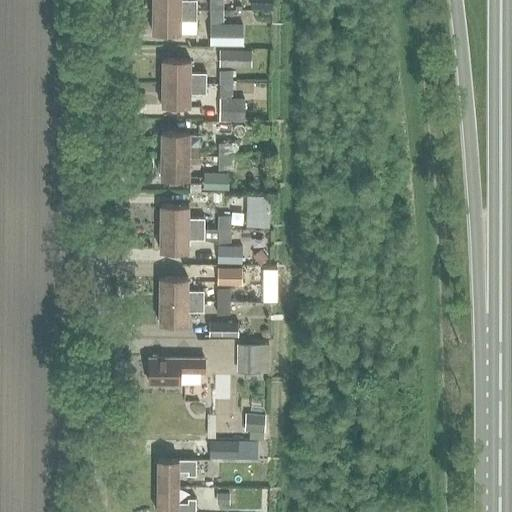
[(152,0),(153,10),(197,10),(196,0),(152,0)]
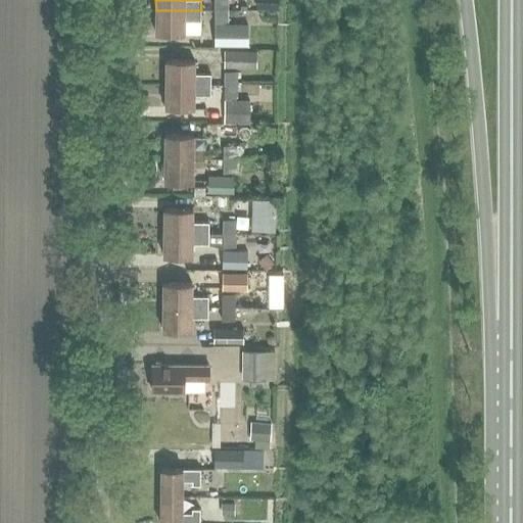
[(216,0),(216,11),(229,11),(229,0),(216,0)]
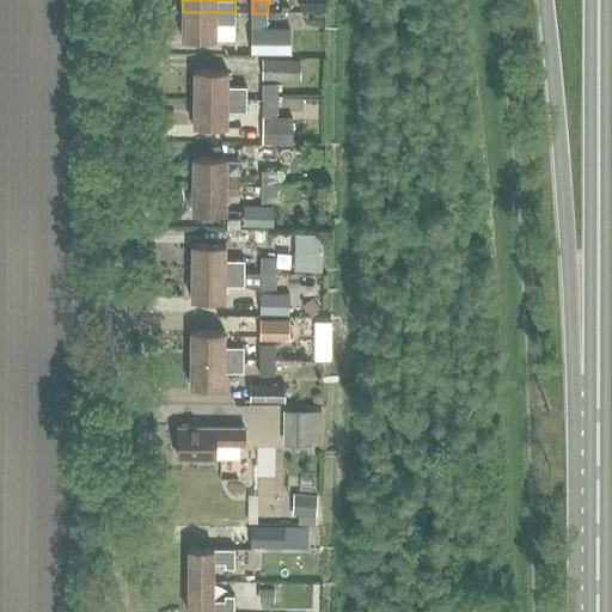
[(183,12),(182,40),(234,41),(236,12),(183,12)]
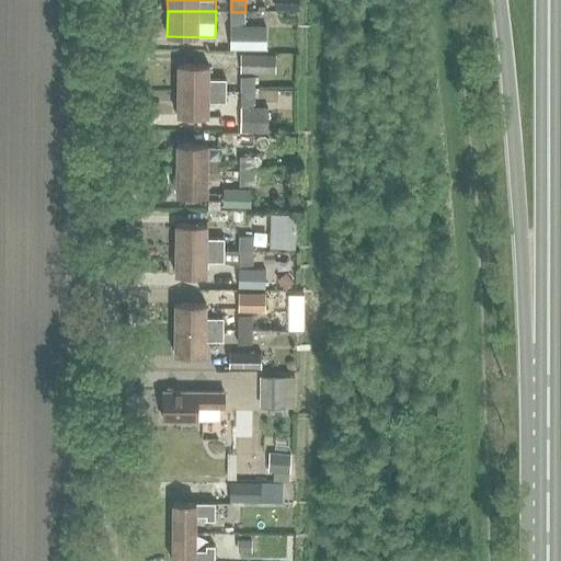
[(231,12),(231,27),(245,27),(245,12),(231,12)]
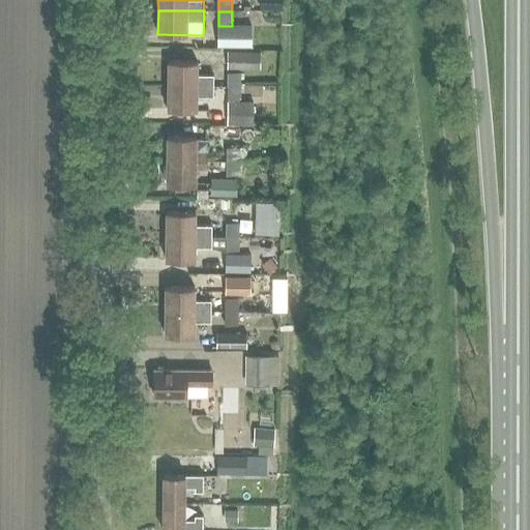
[(218,32),(218,47),(253,47),(253,26),(241,26),(241,32),(218,32)]
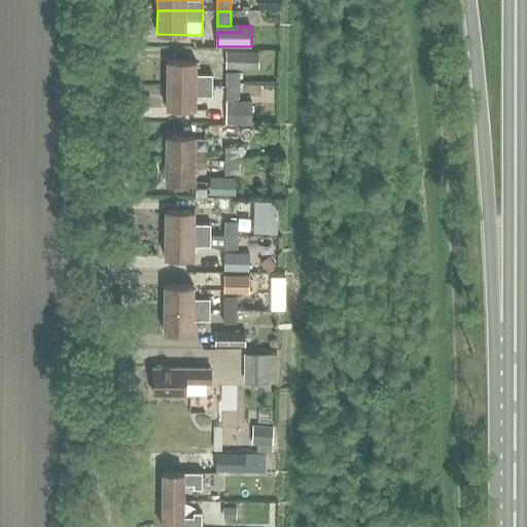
[(226,68),(259,68),(259,50),(227,50),(226,68)]
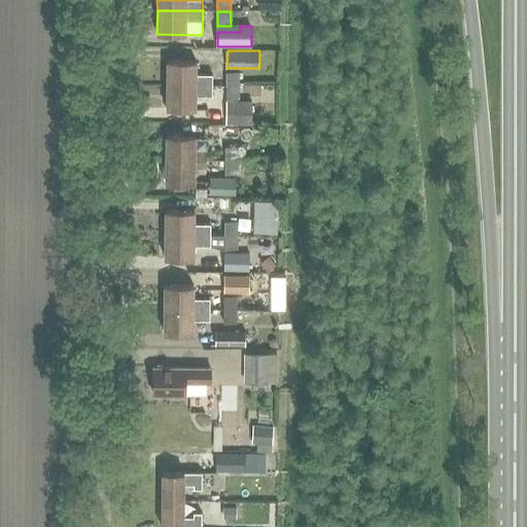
[(167,61),(167,85),(212,85),(212,75),(196,75),(196,62),(167,61)]
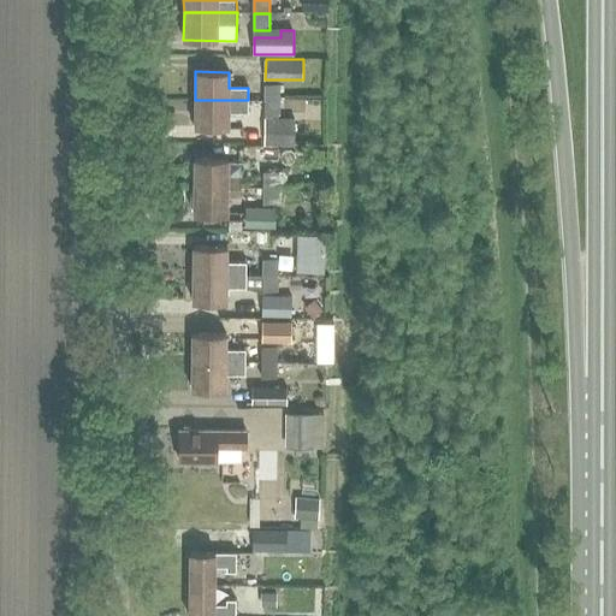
[(265,84),(265,100),(280,100),(280,84),(265,84)]
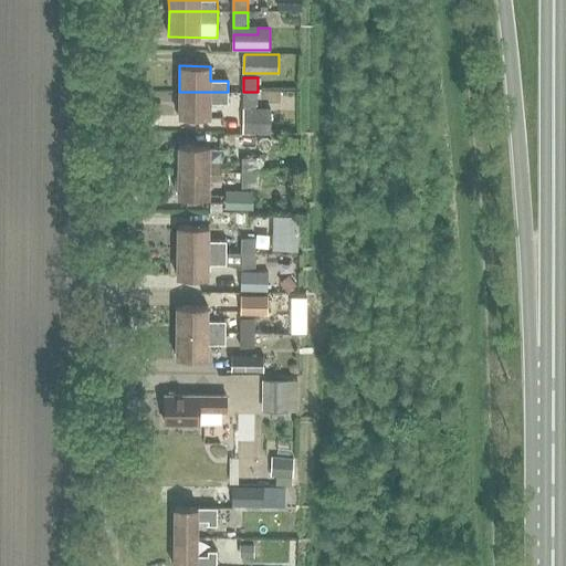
[(228,104),(228,92),(179,92),(179,117),(210,118),(210,104),(228,104)]
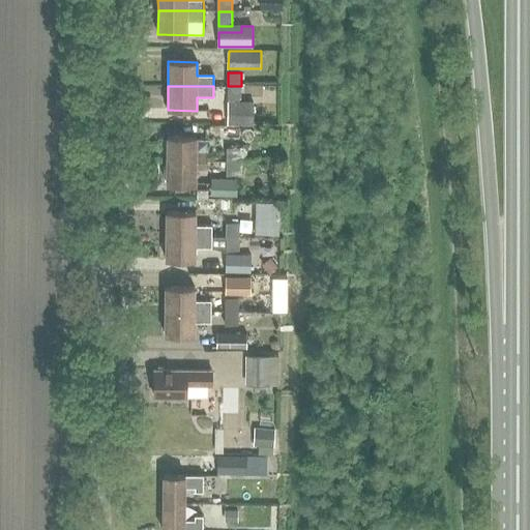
[(228,86),(228,99),(241,99),(241,86),(228,86)]
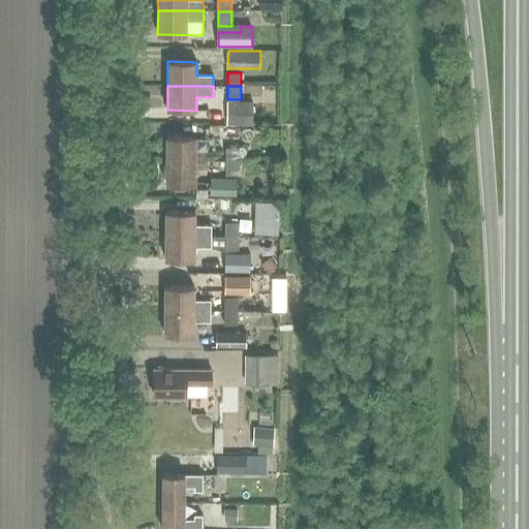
[(227,102),(227,124),(253,124),(253,102),(227,102)]
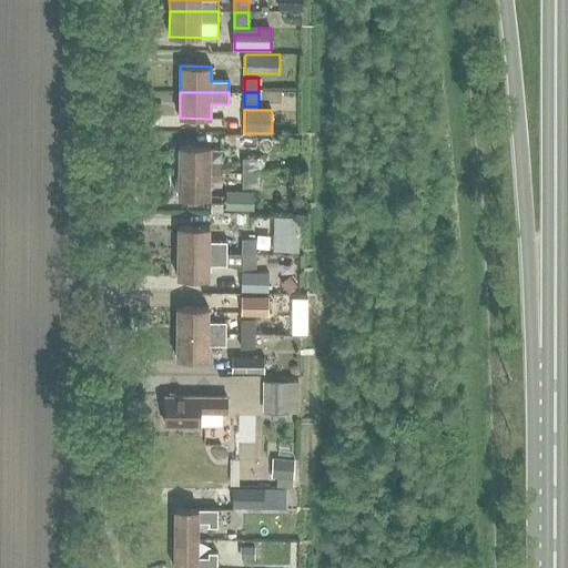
[(179,146),(179,172),(221,173),(221,164),(210,164),(210,146),(179,146)]
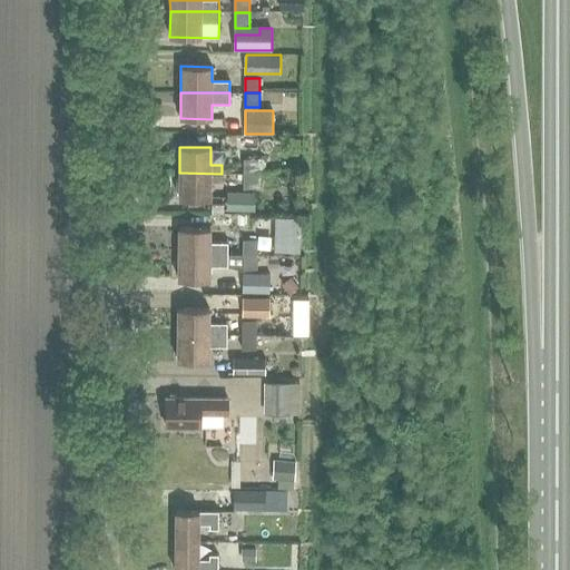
[(245,159),(244,174),(258,174),(258,159),(245,159)]
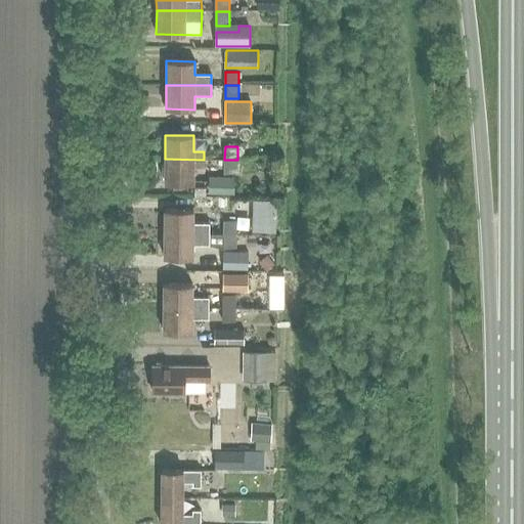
[(204,168),(204,160),(165,159),(165,183),(193,183),(193,168),(204,168)]
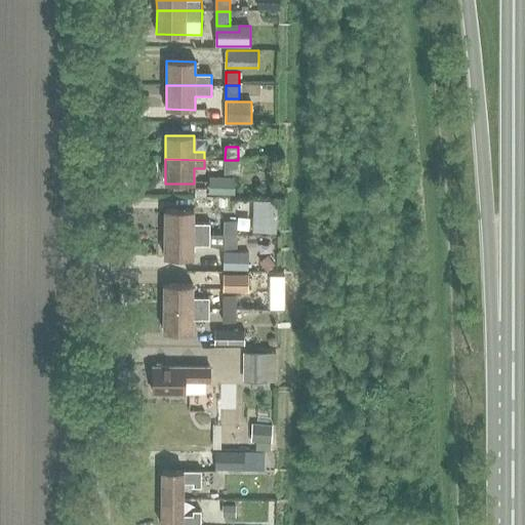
[(238,160),(225,160),(225,173),(238,174),(238,160)]
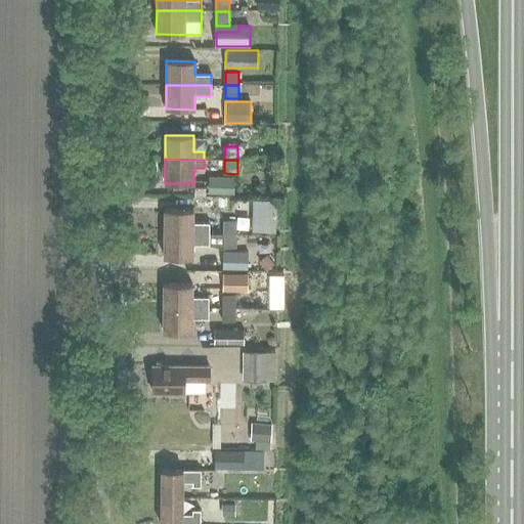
[(211,194),(234,194),(235,177),(211,177),(211,194)]
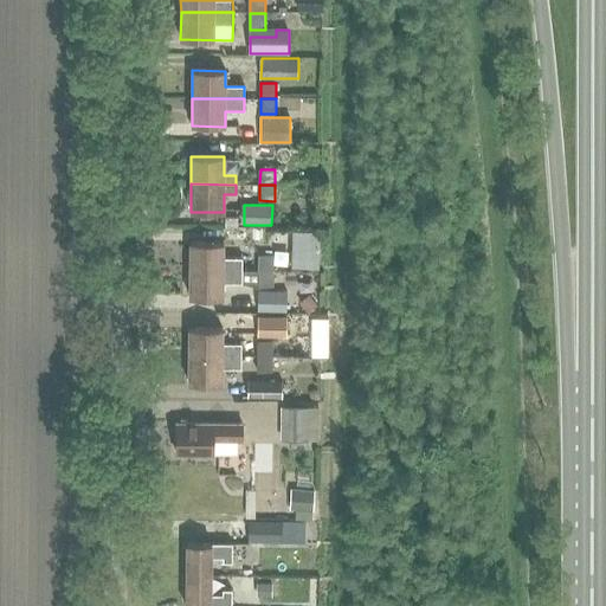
[(292,230),(292,266),(320,266),(320,230),(292,230)]
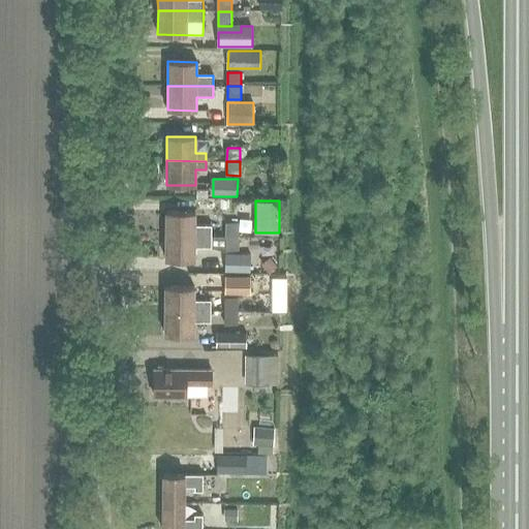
[(166,212),(165,236),(211,237),(211,225),(194,225),(195,212),(166,212)]
